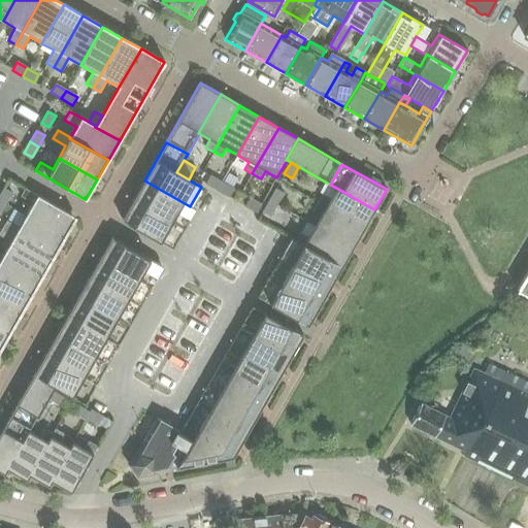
[(205,184),(217,191),(222,183),(209,176),(205,184)]
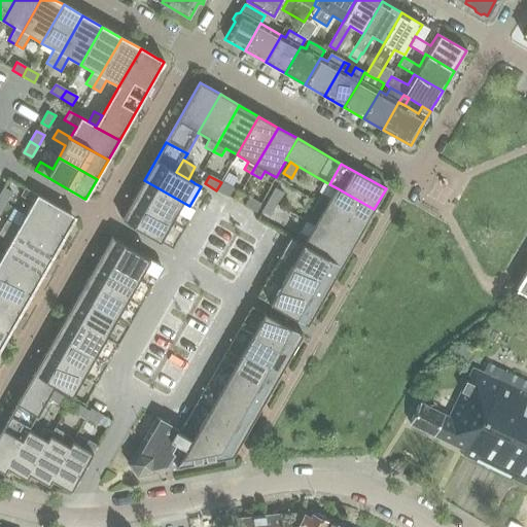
[(144,180),(133,200),(171,221),(179,225),(189,206),(182,202),(144,180)]
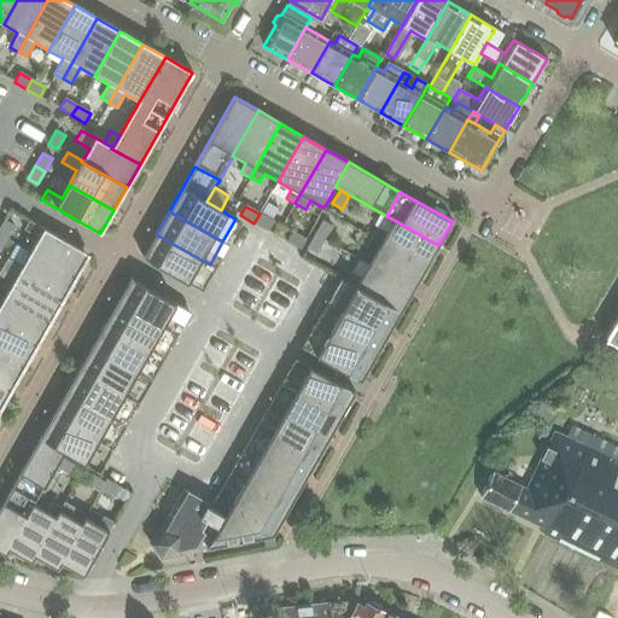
[(260,214),(254,223),(268,231),(273,221),(260,214)]
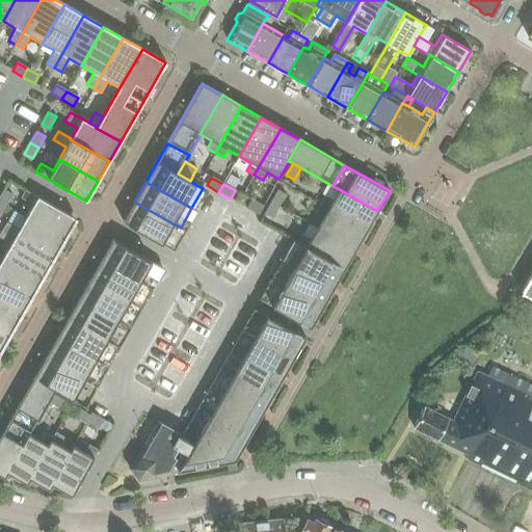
[(0,195),(0,202),(4,205),(5,205),(11,194),(3,189),(0,195)]
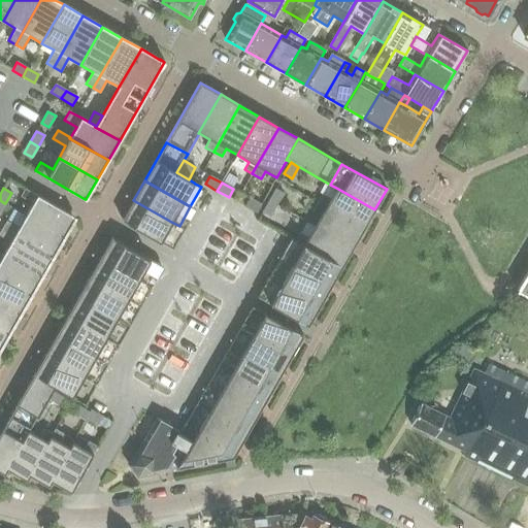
[(336,188),(330,198),(322,194),(318,202),(364,229),(374,209),(336,188)]
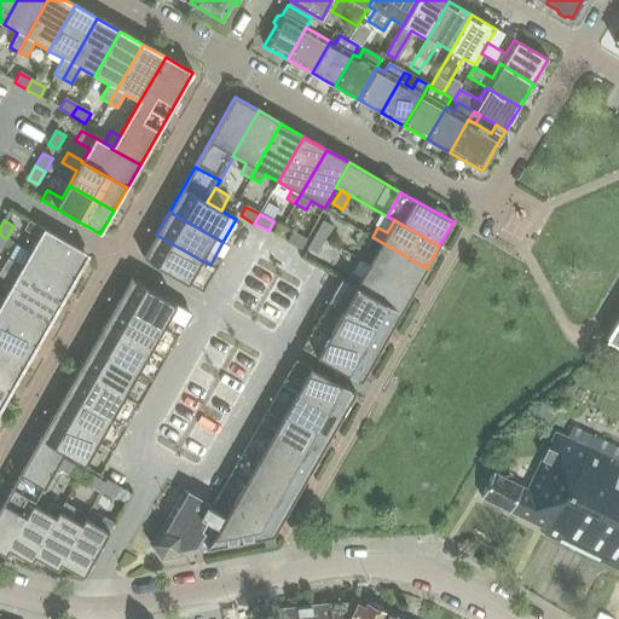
[(75,278),(88,254),(87,254),(44,229),(44,230),(29,221),(24,230),(38,238),(30,253),(75,278)]
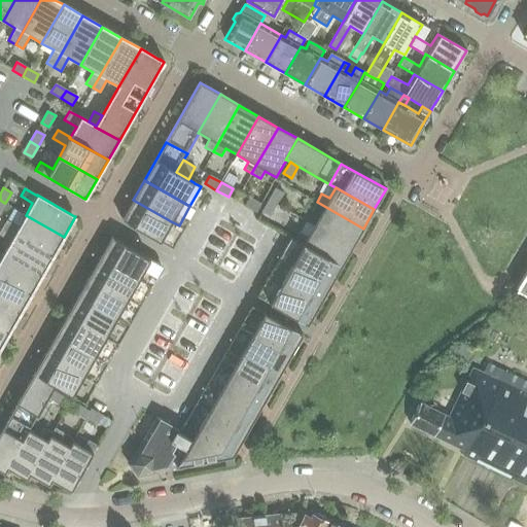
[(275,188),(269,200),(276,205),(283,192),(275,188)]
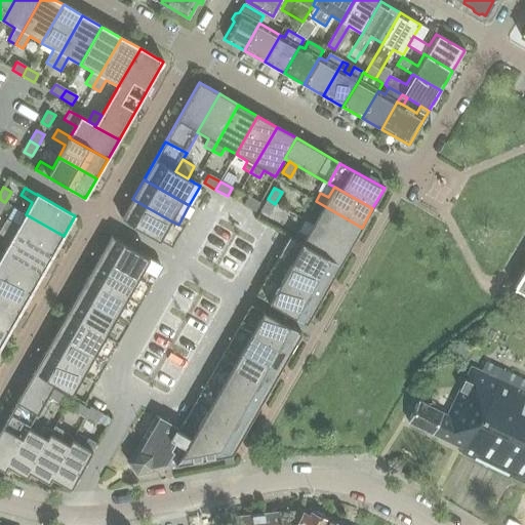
[(248,197),(243,205),(255,211),(259,204),(248,197)]
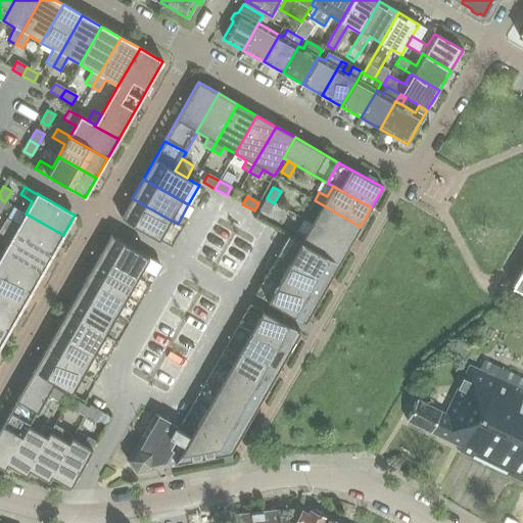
[(132,198),(121,218),(158,240),(158,239),(167,244),(178,224),(170,220),(132,198)]
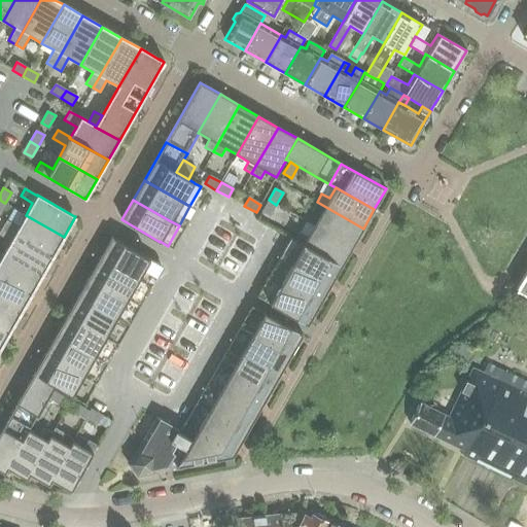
[(276,205),(269,200),(261,211),(270,216),(276,205)]
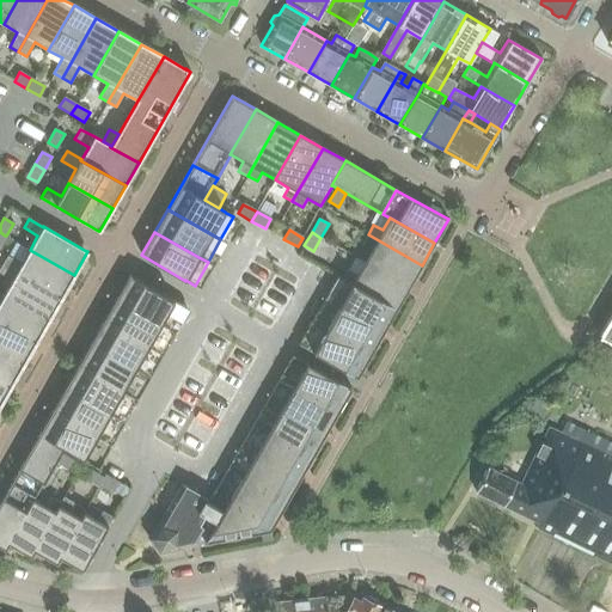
[(372,249),(365,262),(409,287),(422,265),(368,234),(362,244),(372,249)]
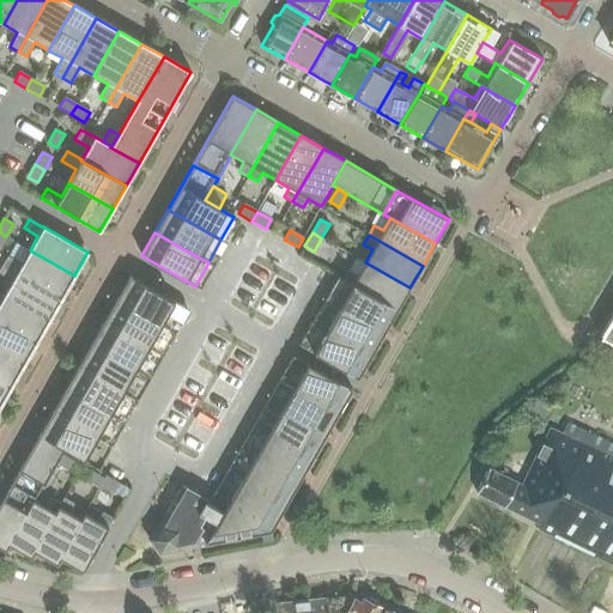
[(74,275),(30,250),(22,265),(7,256),(2,265),(61,298),(74,275)]
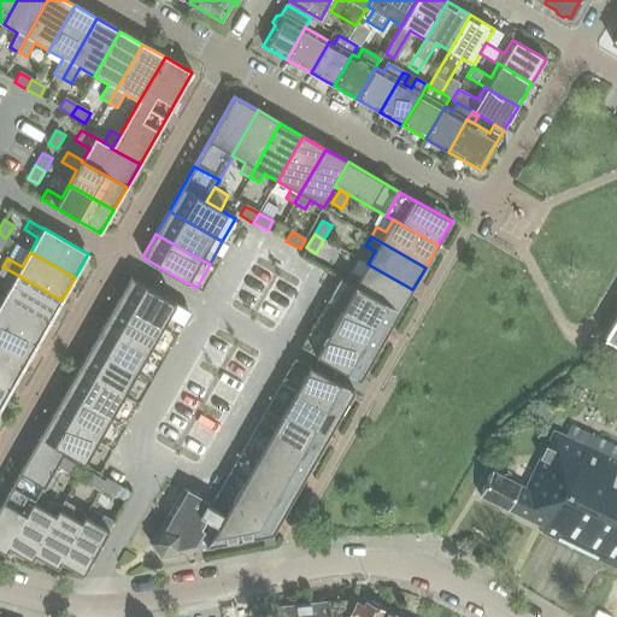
[(346,281),(345,282),(346,282),(354,287),(399,312),(412,289),(368,264),(360,277),(351,272),(346,281)]
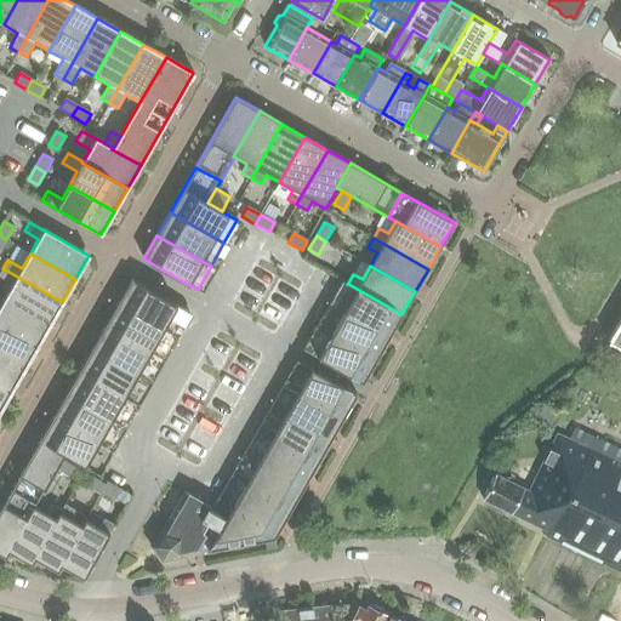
[(4,298),(5,300),(49,325),(62,302),(3,268),(0,272),(0,278),(12,285),(4,298)]
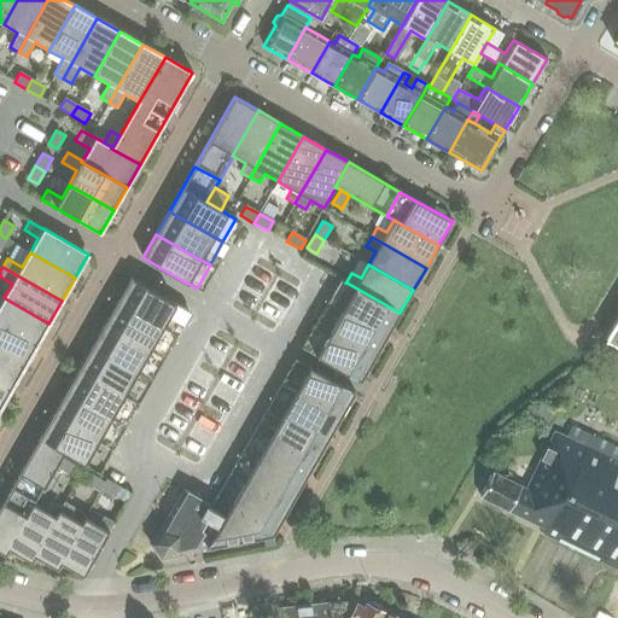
[(130,279),(117,302),(162,327),(172,332),(179,319),(184,309),(175,304),(130,279)]
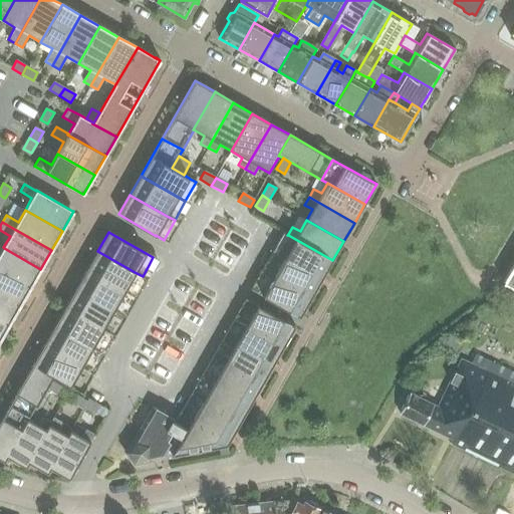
[(288,235),(277,254),(284,258),(322,279),(332,260),(295,239),(288,235)]
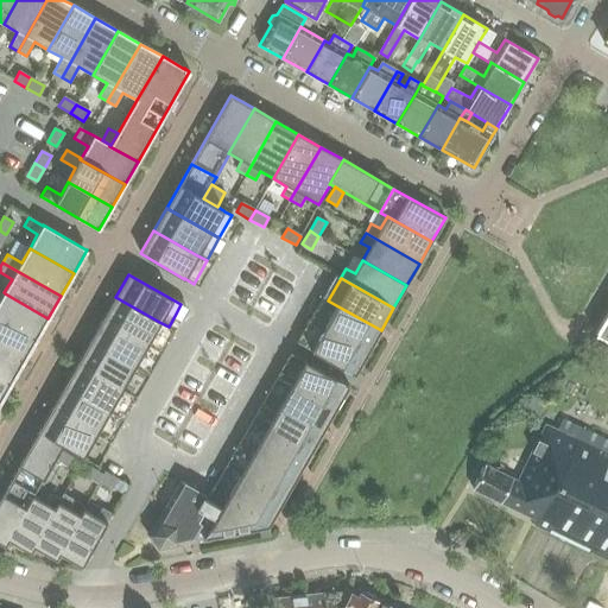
[(0,320),(36,341),(48,318),(5,293),(4,292),(0,299),(0,320)]
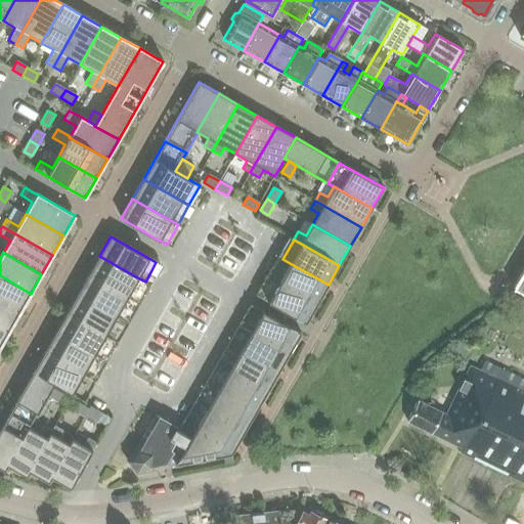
[(99,256),(88,275),(127,297),(134,301),(145,281),(137,277),(99,256)]
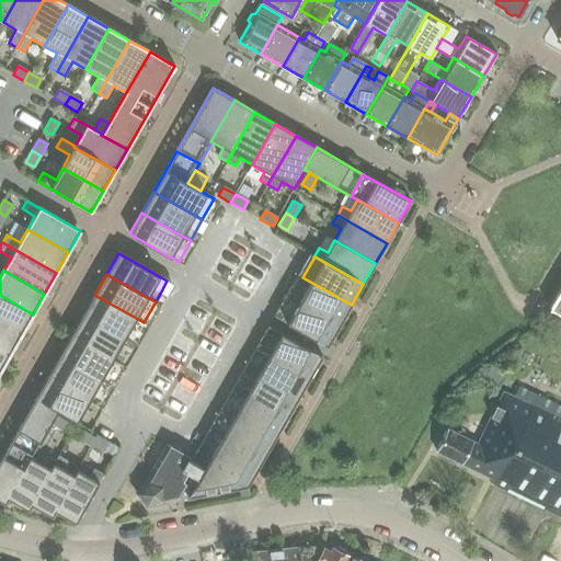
[(302,277),(290,297),(299,302),(340,325),(352,305),(310,282),(302,277)]
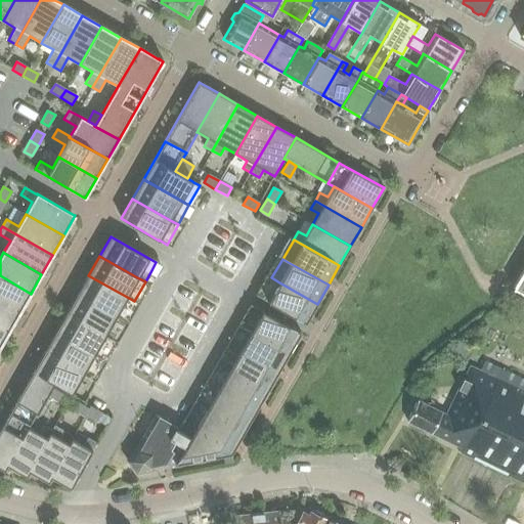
[(523,269),(513,289),(523,295),(523,269)]
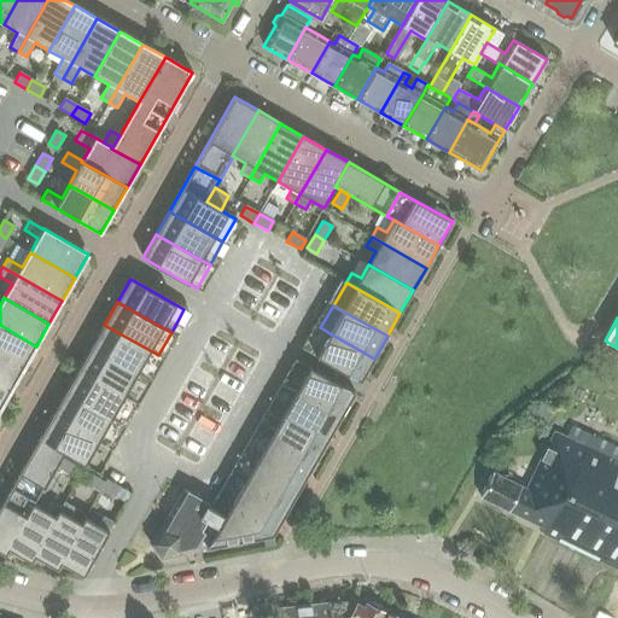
[(0,355),(23,368),(36,347),(0,325),(0,355)]
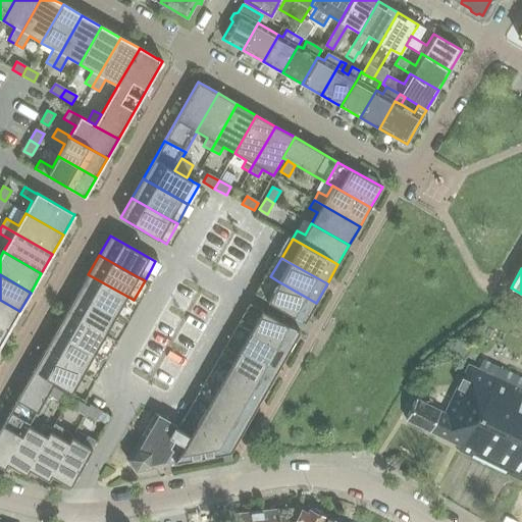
[(88,274),(77,294),(115,315),(122,319),(134,300),(126,296),(88,274)]
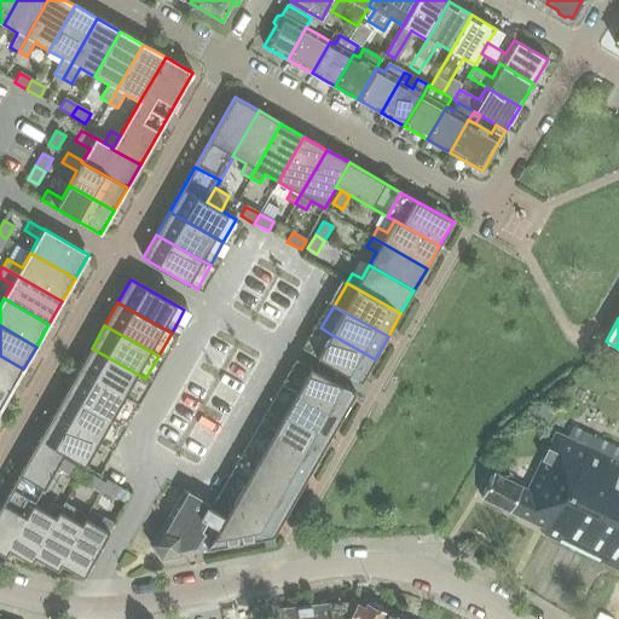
[(320,328),(307,352),(316,357),(362,382),(375,359),(330,334),(320,328)]
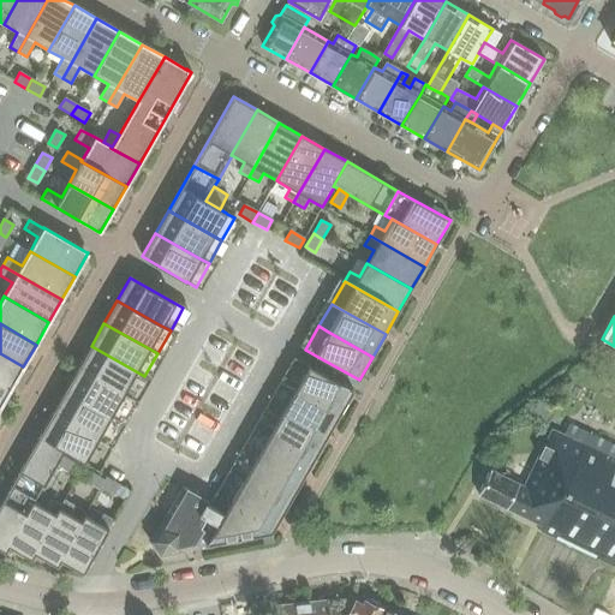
[(91,346),(78,368),(123,394),(131,399),(144,376),(136,371),(91,346)]
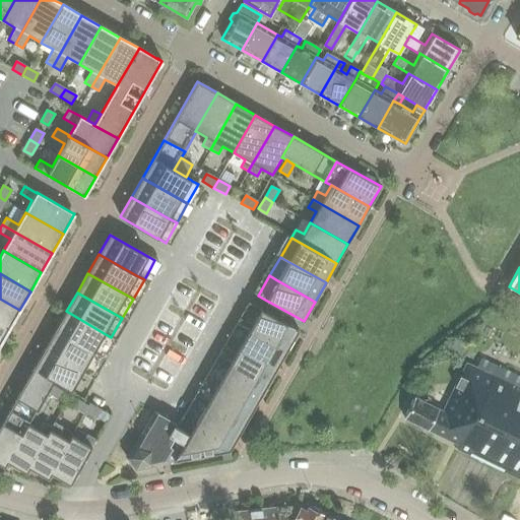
[(0,324),(8,329),(19,310),(0,299),(0,324)]
